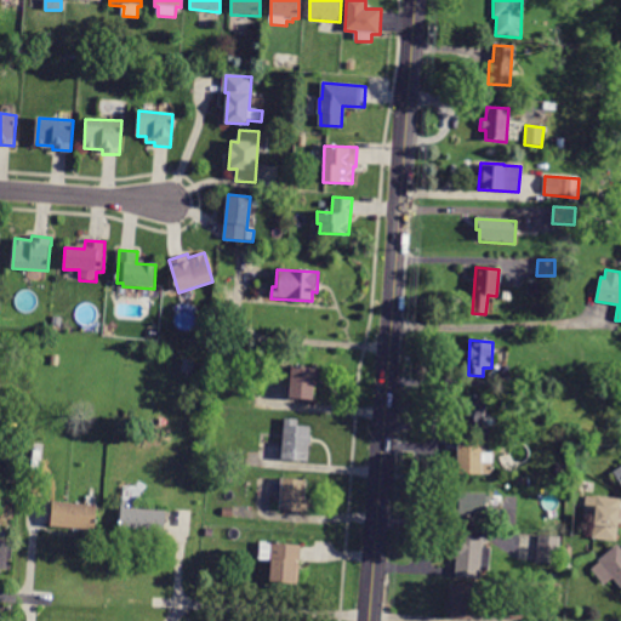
[(194,374),(182,372),(182,359),(195,359),(194,374)]
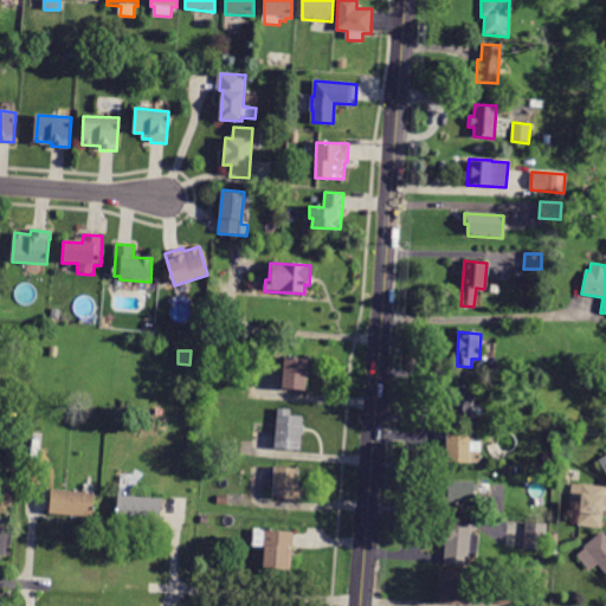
[(283,371),(274,371),(275,356),(311,359),(311,376),(305,375),(305,391),(282,389),(283,371)]
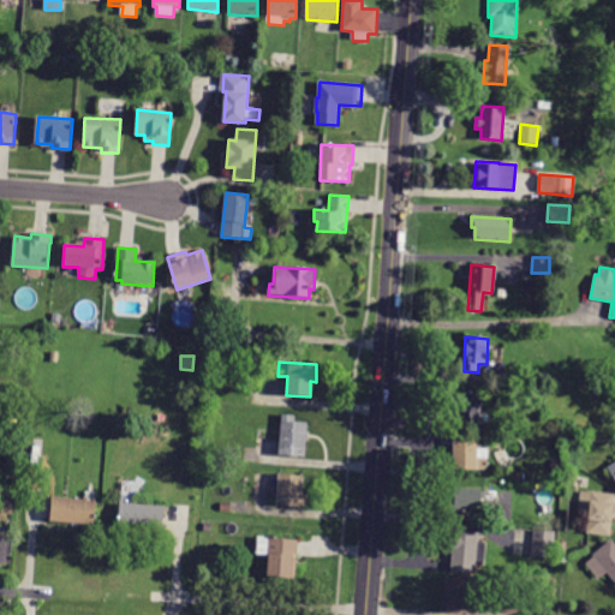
[(479,394),(478,423),(484,423),(484,434),(465,434),(466,418),(459,417),(460,394),(479,394)]
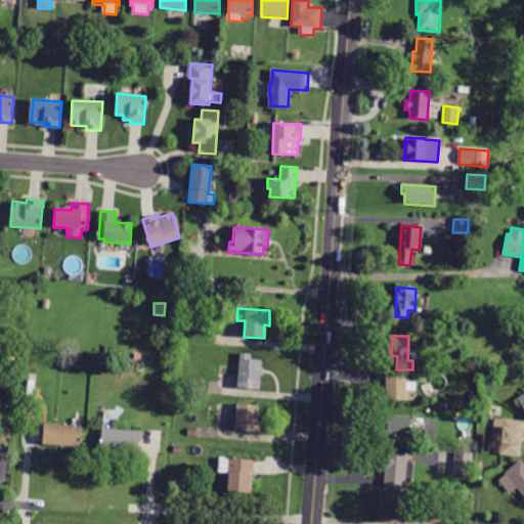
[(239,353),(252,354),(251,359),(262,360),(260,390),(237,388),(239,353)]
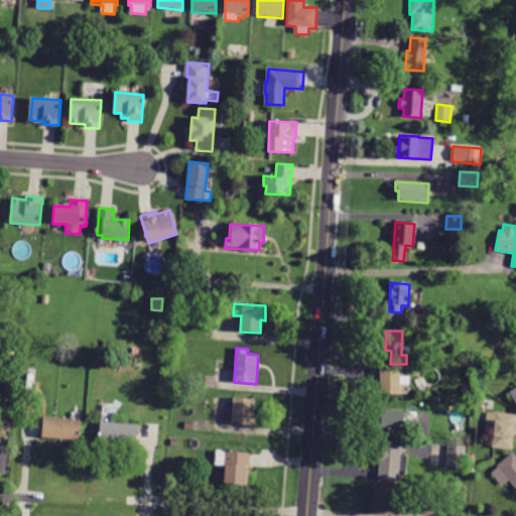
[(380,368),(400,368),(399,384),(409,384),(409,394),(380,394),(380,368)]
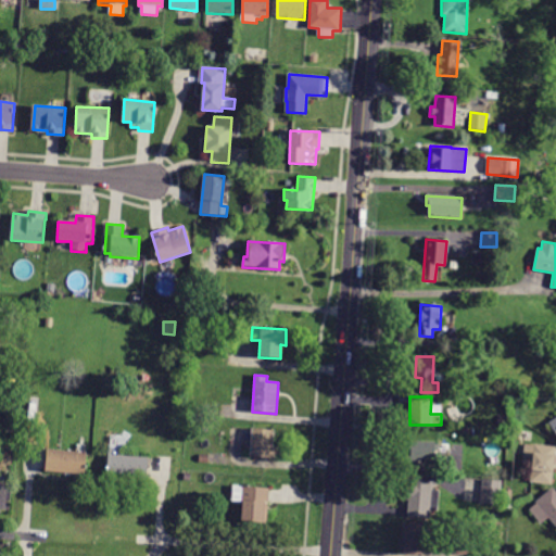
[(252,428),(274,430),(273,449),(277,449),(276,458),(250,456),(252,428)]
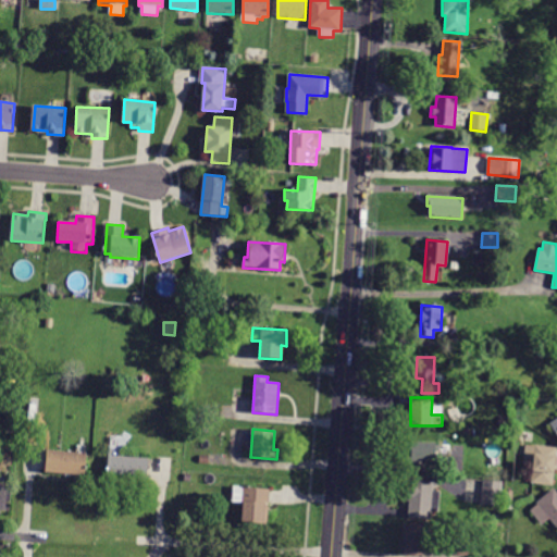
[(435,465),(406,463),(406,455),(411,455),(411,442),(436,442),(435,465)]
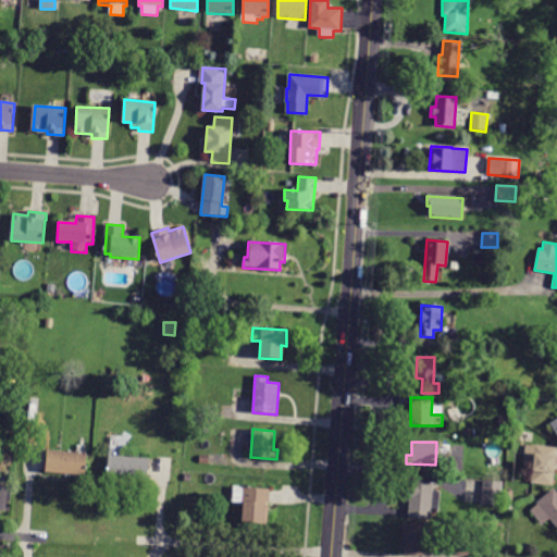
[(556,446),(552,484),(530,482),(532,462),(523,461),(525,444),(534,445),(534,444),(556,446)]
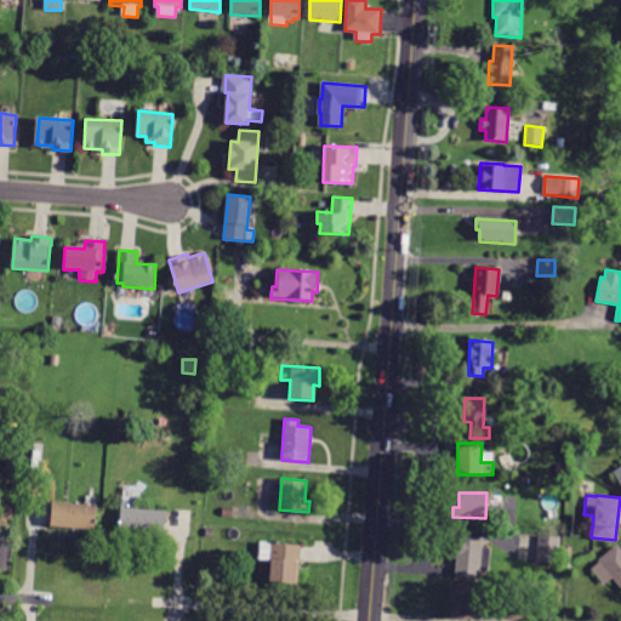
[(52,500),(96,503),(95,528),(50,524),(52,500)]
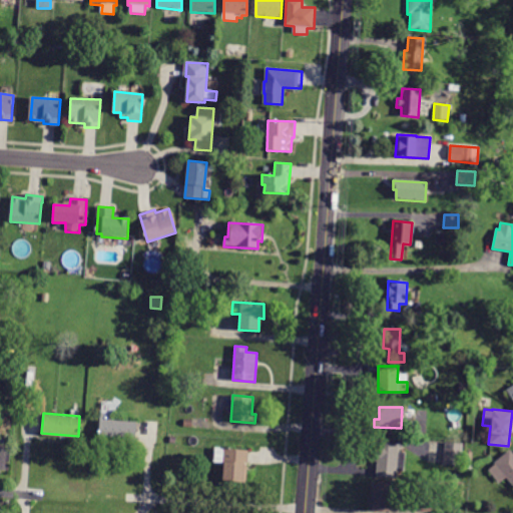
[(99,438),(101,418),(137,420),(136,441),(99,438)]
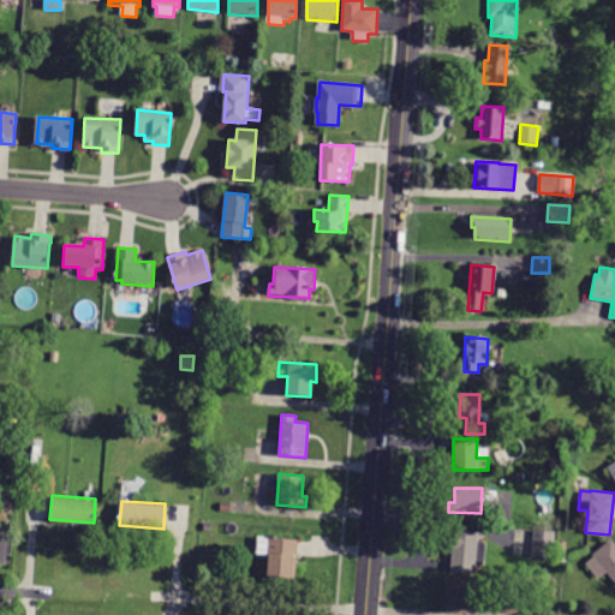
[(231,512),(221,512),(221,502),(232,503),(231,512)]
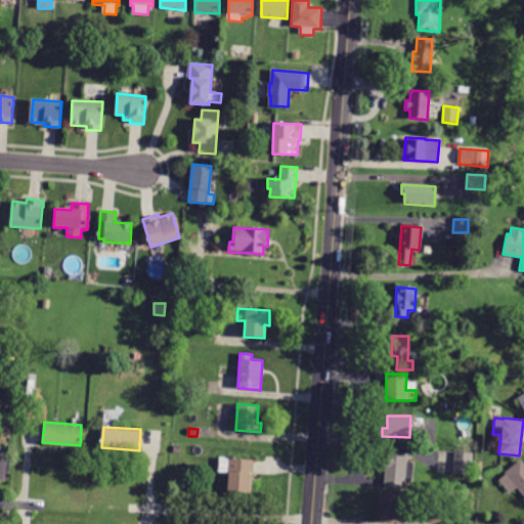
[(408,453),(405,488),(384,487),(385,472),(383,472),(384,451),(408,453)]
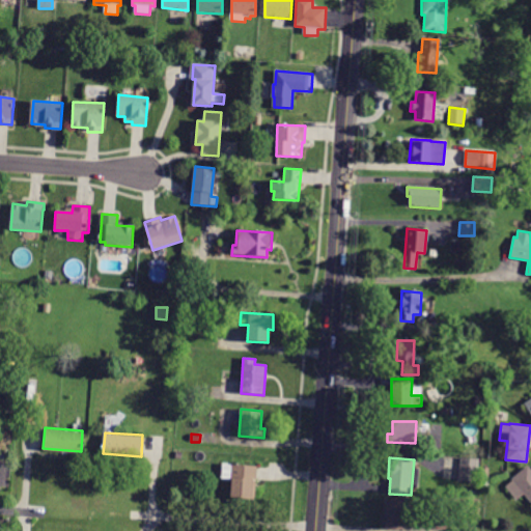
[(460,457),(478,459),(476,481),(458,480),(460,457)]
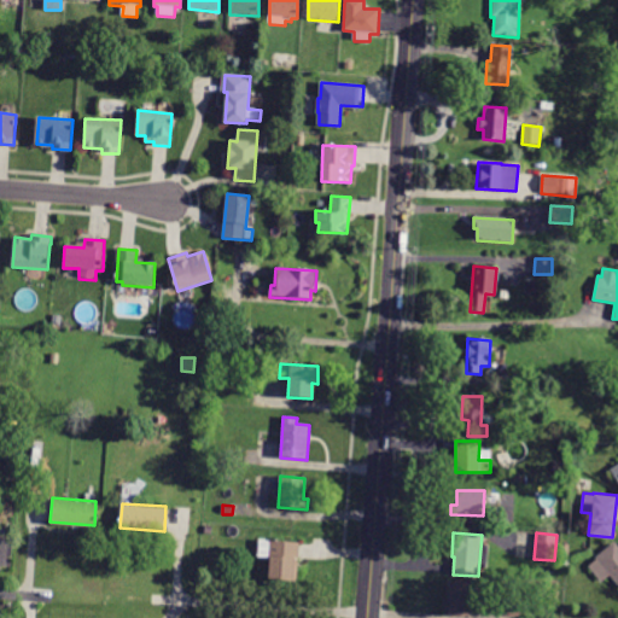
[(298,582),(266,579),(268,557),(257,555),(258,538),(301,542),(298,582)]
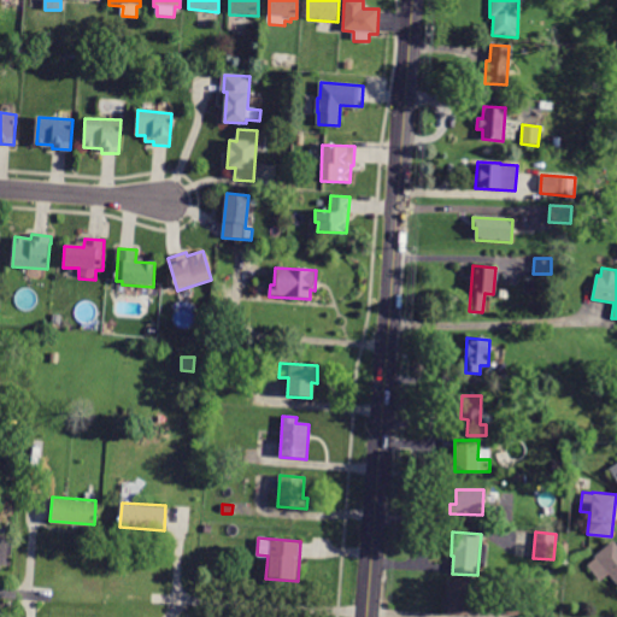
[(587,564),(595,557),(594,554),(613,539),(616,542),(616,585),(609,574),(600,581),(587,564)]
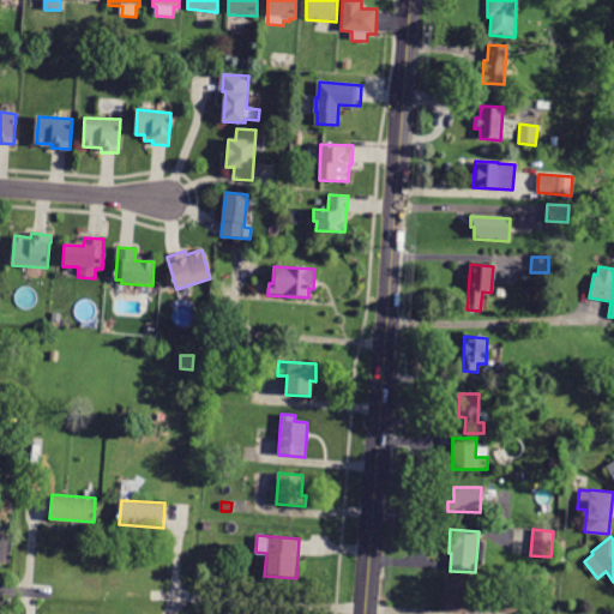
[(446,578),(471,578),(471,612),(446,613),(446,578)]
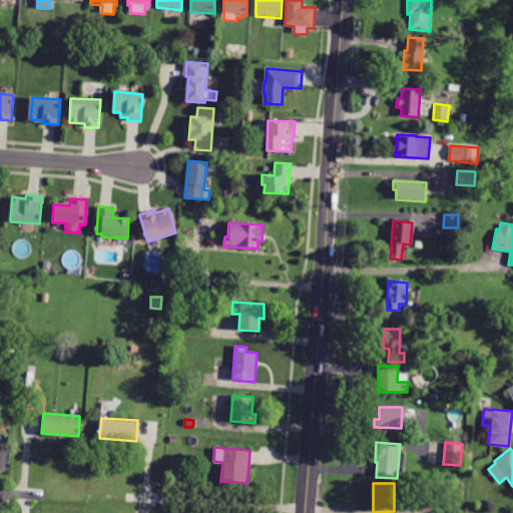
[(418,497),(432,497),(432,512),(418,512),(418,497)]
